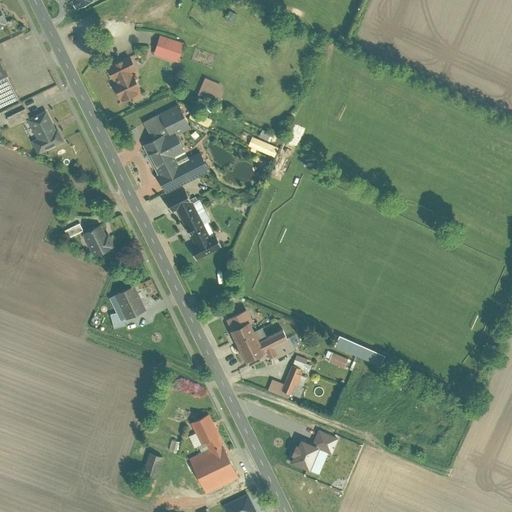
[(0,26),(11,22),(4,6),(0,7),(0,26)]
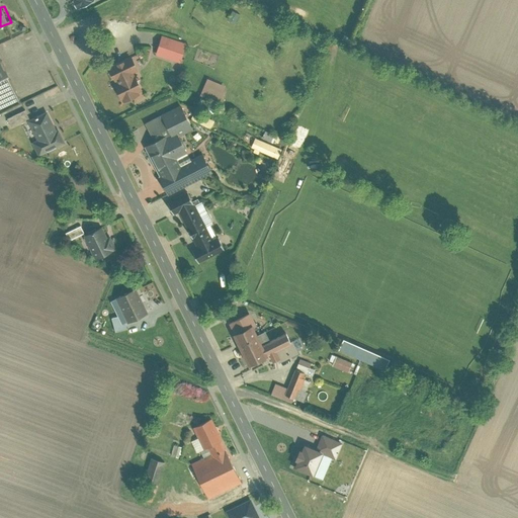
[(232,10),(229,19),(237,22),(240,12),(232,10)]
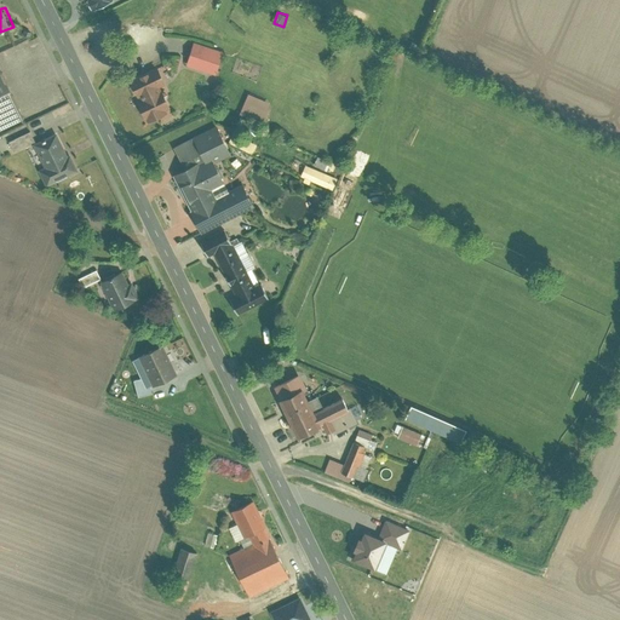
[(223,52),(194,41),(184,67),(214,78),(223,52)]
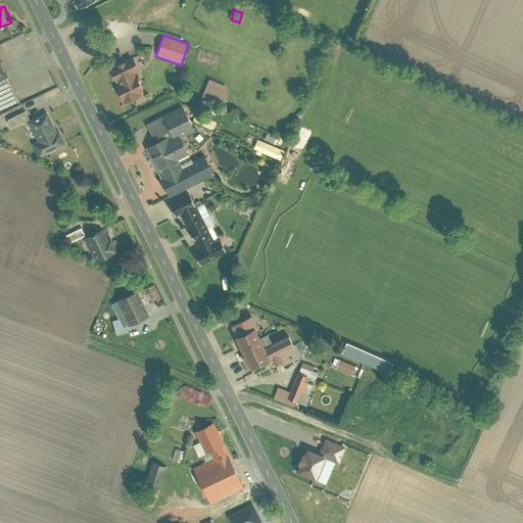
[(0,54),(0,86),(14,81),(2,54),(0,54)]
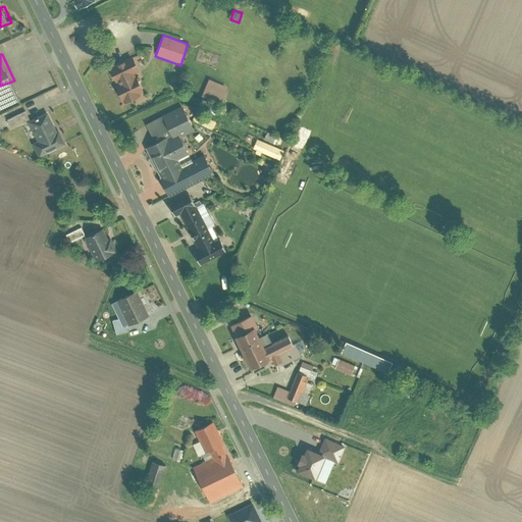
[(134,55),(108,66),(117,86),(142,74),(134,55)]
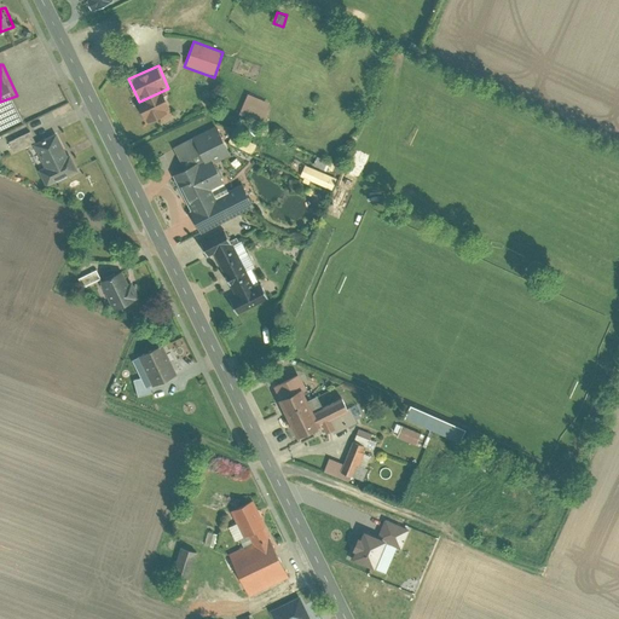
[(168,88),(139,102),(148,121),(178,109),(168,88)]
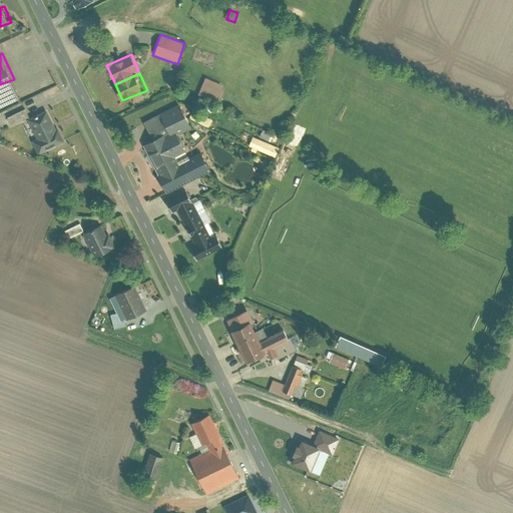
[(219,98),(223,83),(205,77),(200,93),(219,98)]
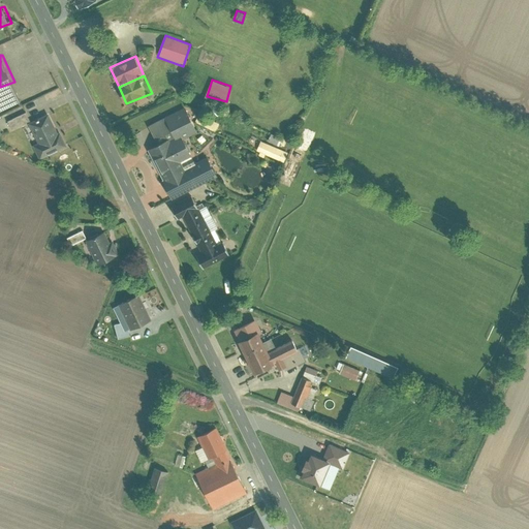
[(14,82),(0,87),(0,113),(24,102),(14,82)]
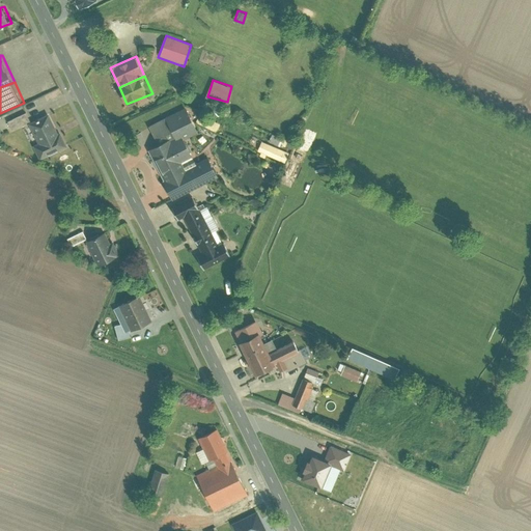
[(23,106),(5,114),(12,129),(30,120),(23,106)]
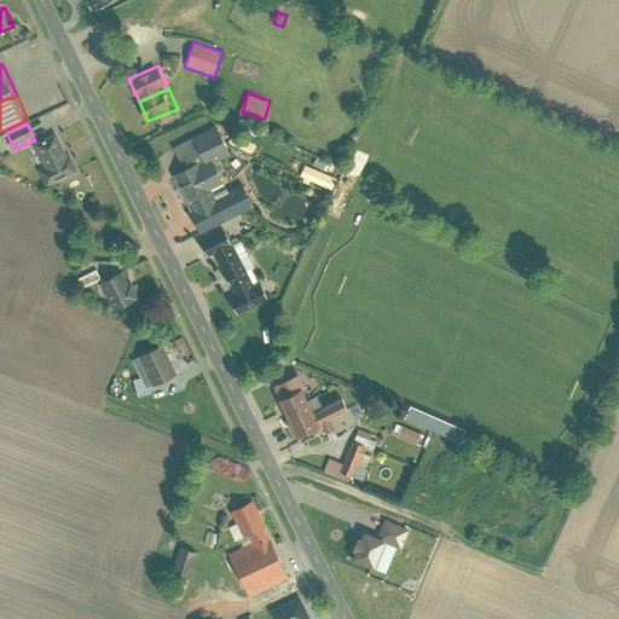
[(214,129),(167,154),(206,227),(253,204),(214,129)]
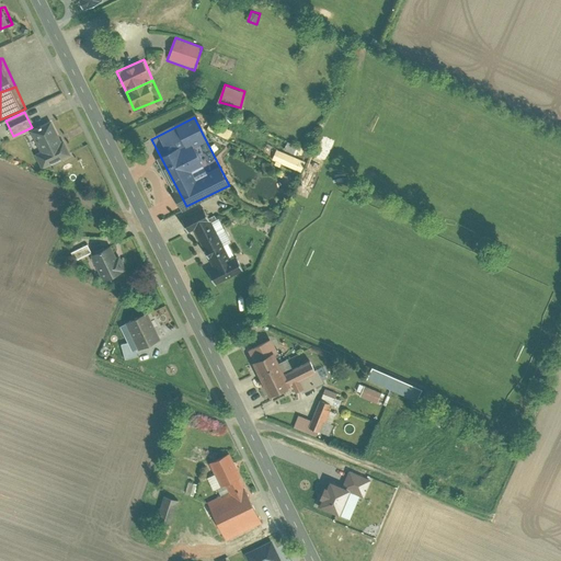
[(55,121),(35,129),(44,150),(38,152),(45,168),(75,153),(68,139),(65,141),(55,121)]
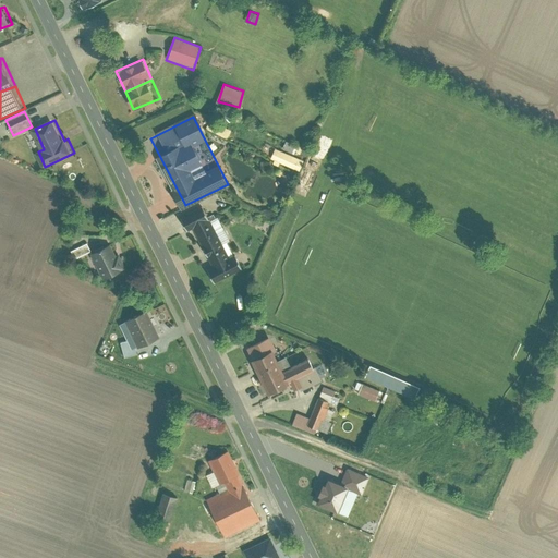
[(287,141),(283,148),(298,154),(300,146),(287,141)]
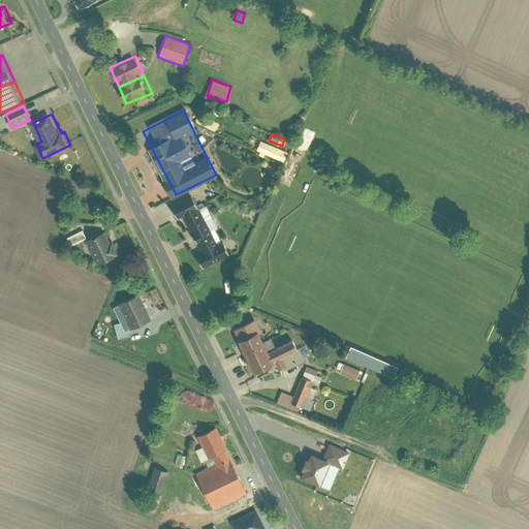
[(257,152),(266,155),(285,161),(289,150),(260,142),(257,152)]
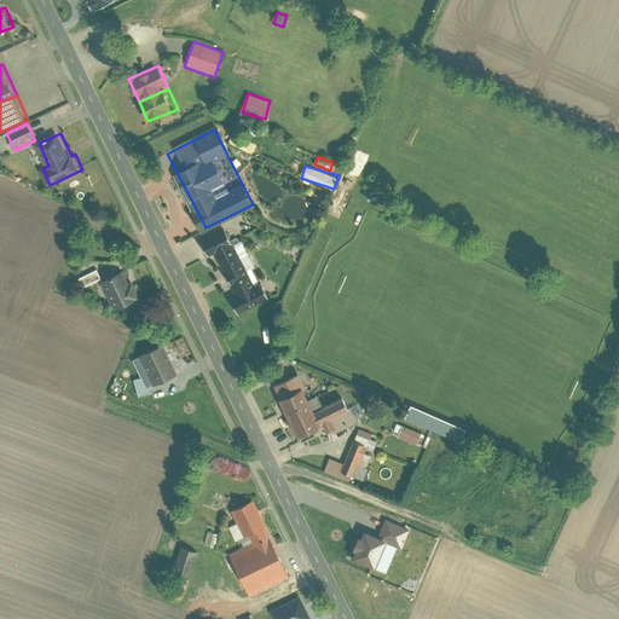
[(342,212),(352,190),(340,184),(330,206),(342,212)]
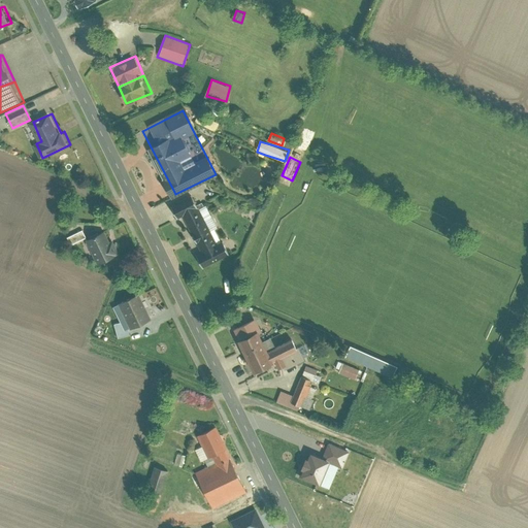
[(198,193),(170,207),(200,266),(229,252),(198,193)]
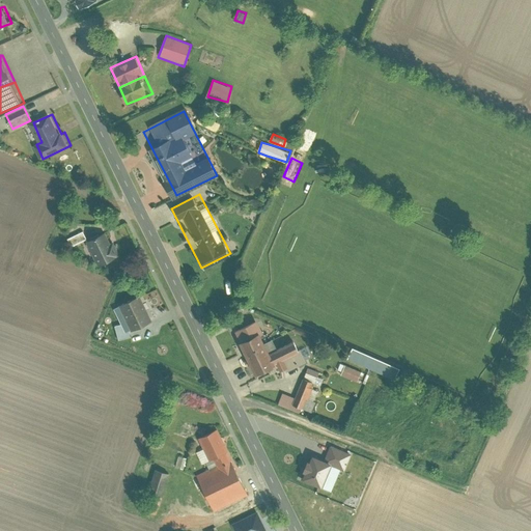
[(85,230),(70,236),(74,245),(89,238),(85,230)]
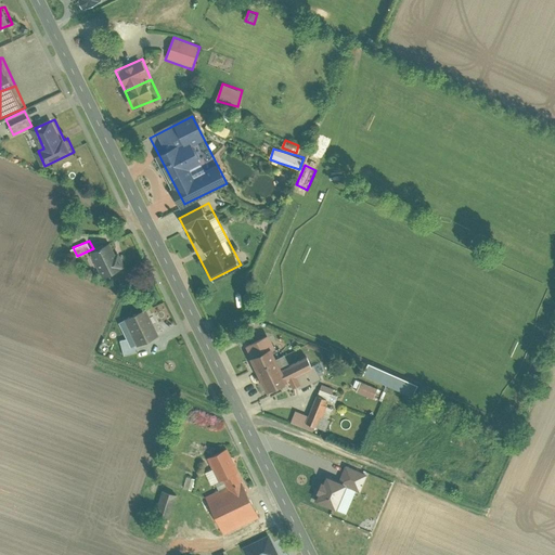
[(114,241),(93,250),(105,276),(126,267),(114,241)]
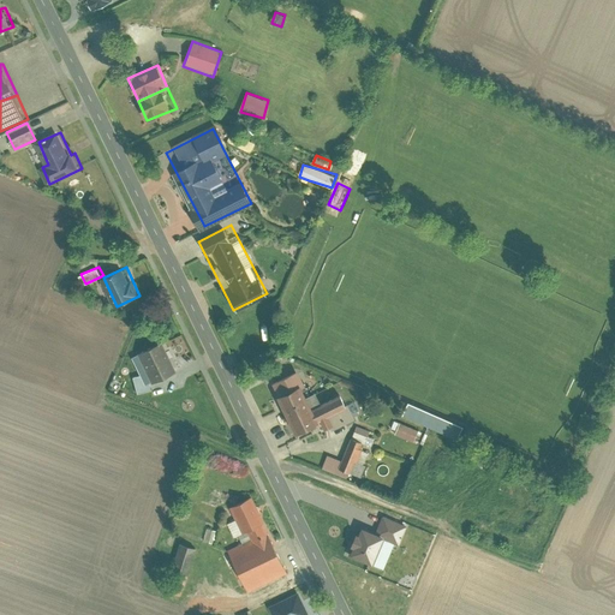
[(165,342),(143,353),(156,380),(178,369),(165,342)]
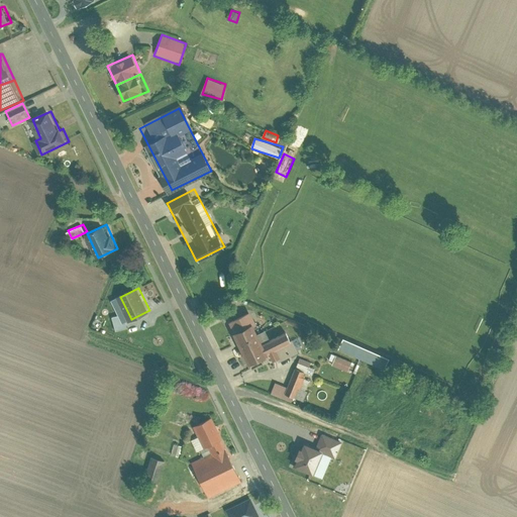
[(130,327),(128,321),(131,319),(120,297),(114,300),(121,314),(115,316),(119,330),(130,327)]
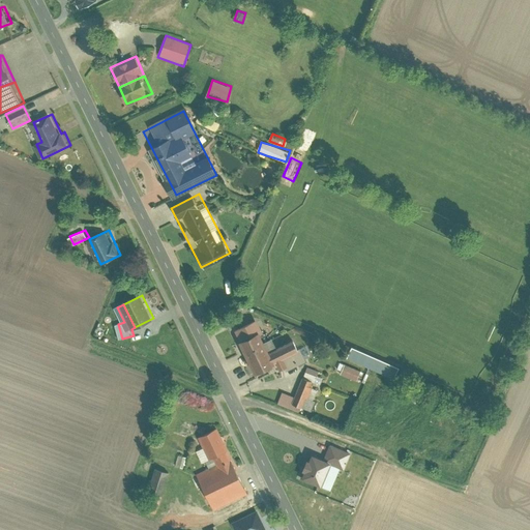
[(257,319),(235,330),(254,374),(276,364),(282,373),(305,362),(292,339),(269,351),(260,333),(263,331),(257,319)]
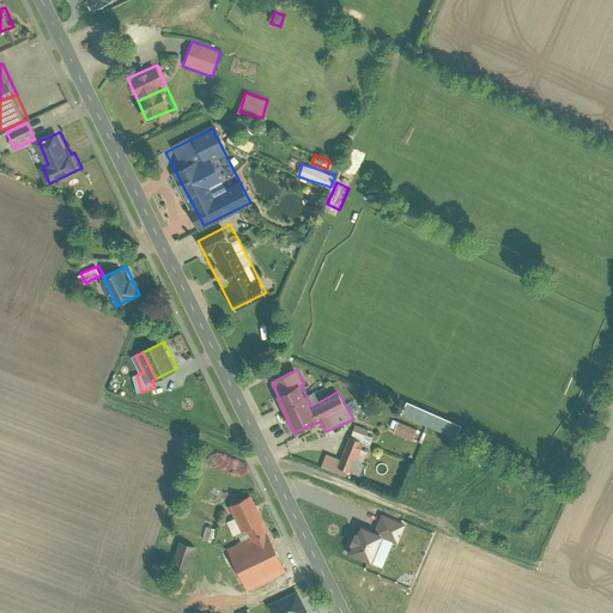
[(404,414),(459,435),(463,424),(408,404),(404,414)]
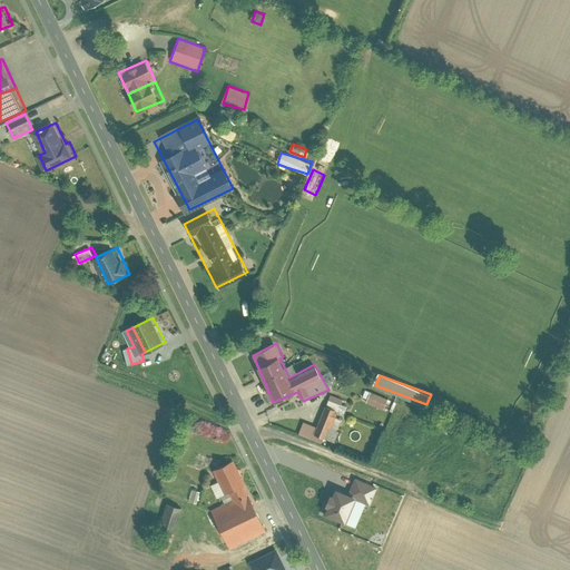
[(385,409),(389,397),(371,391),(366,402),(385,409)]
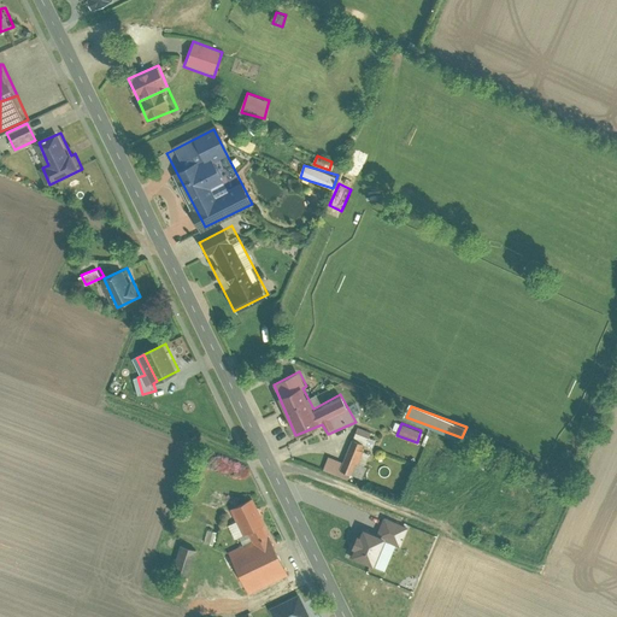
[(376,434),(358,428),(339,469),(362,477),(376,434)]
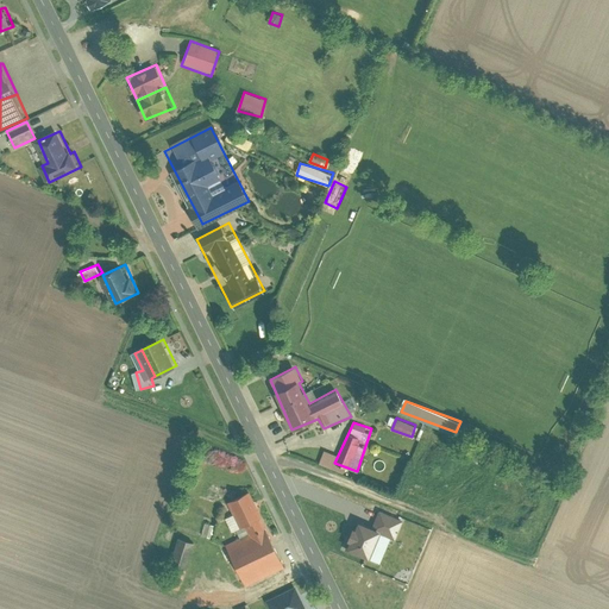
[(233,501),(250,538),(271,528),(256,491),(233,501)]
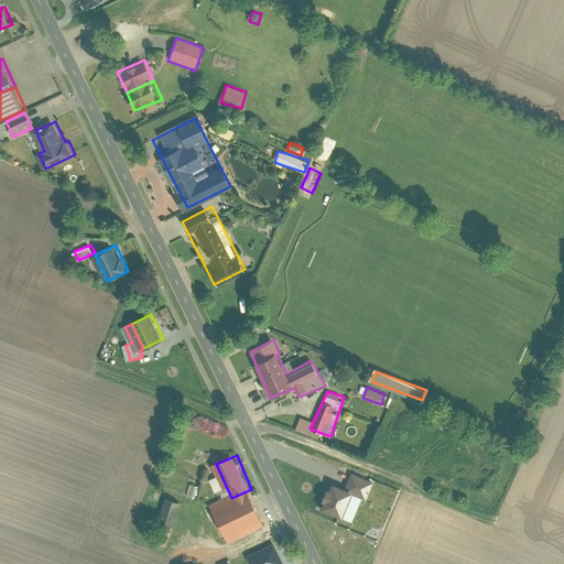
[(351,473),(345,489),(366,497),(372,480),(351,473)]
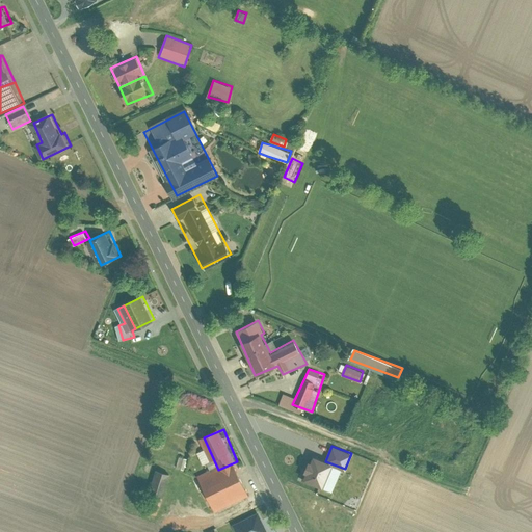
[(325,461),(312,456),(301,481),(321,490),(333,464),(325,461)]
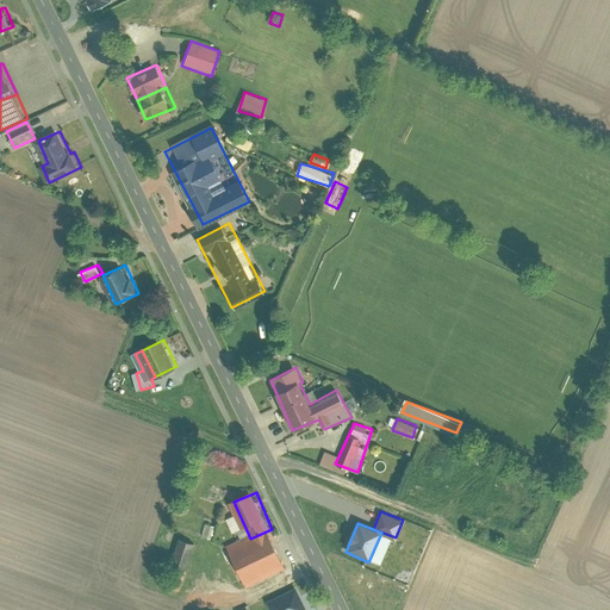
[(213,528),(206,526),(204,533),(212,535),(213,528)]
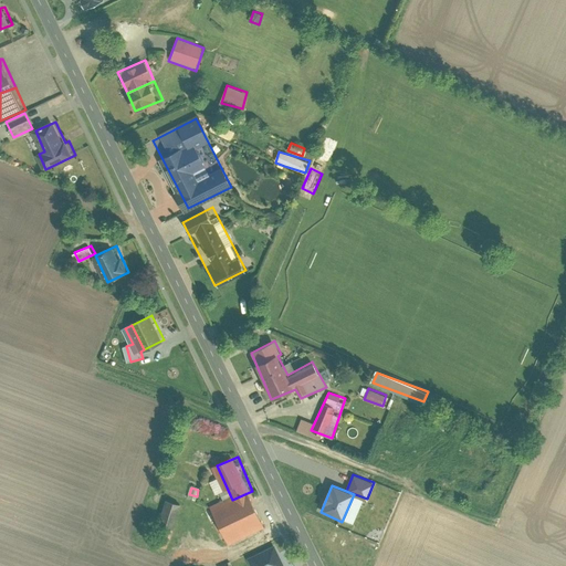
[(232,500),(213,507),(227,541),(266,524),(252,491),(232,500)]
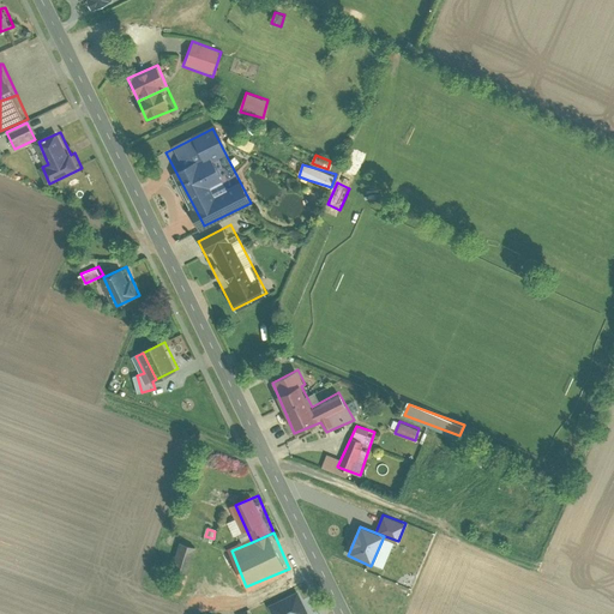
[(199,546),(185,541),(178,565),(192,570),(199,546)]
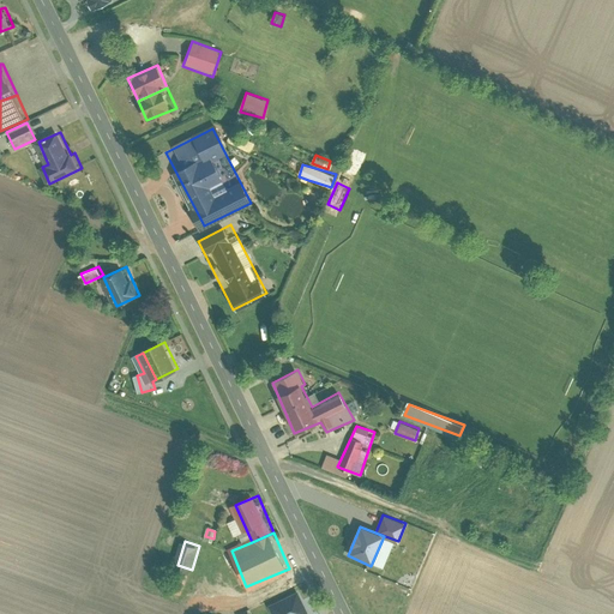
[(306,613),(295,591),(269,605),(272,613),(306,613)]
